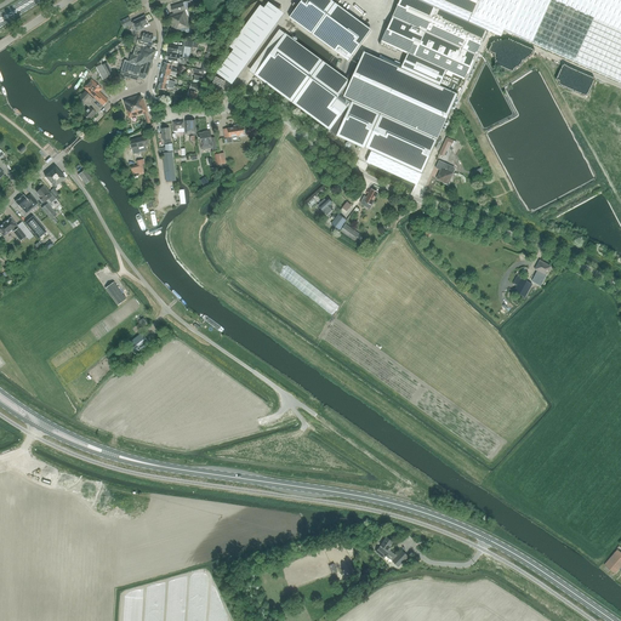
[(194,6),(193,3),(192,0),(187,3),(182,4),(171,7),(174,15),(169,16),(171,20),(170,21),(172,29),(169,30),(171,35),(186,30),(187,34),(193,32),(192,28),(191,29),(184,11),(188,10),(188,9),(194,6)]
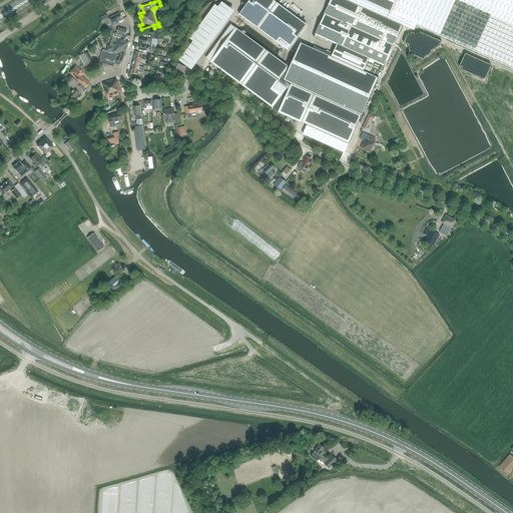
[(249,0),(239,14),(288,49),(307,24),(274,0),(249,0)]
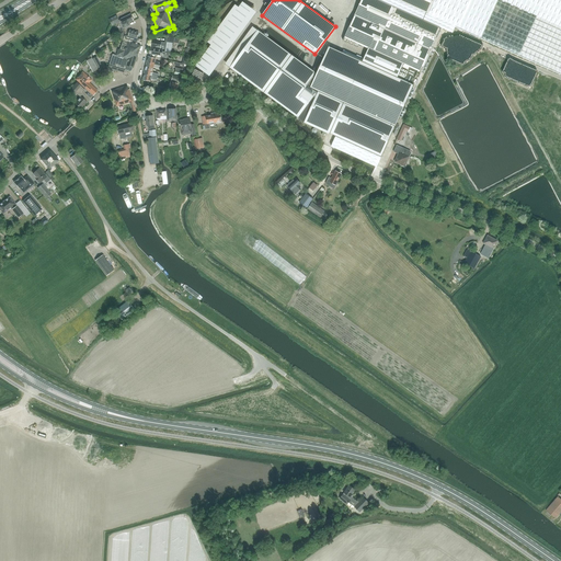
[(317,73),(310,88),(318,91),(395,126),(396,126),(413,86),(411,84),(418,71),(419,72),(430,49),(441,27),(453,33),(455,26),(512,52),(519,55),(560,73),(560,0),(361,0),(344,38),(369,49),(365,58),(364,61),(363,63),(329,47),(323,58),(320,57),(315,70),(313,71),(317,73)]
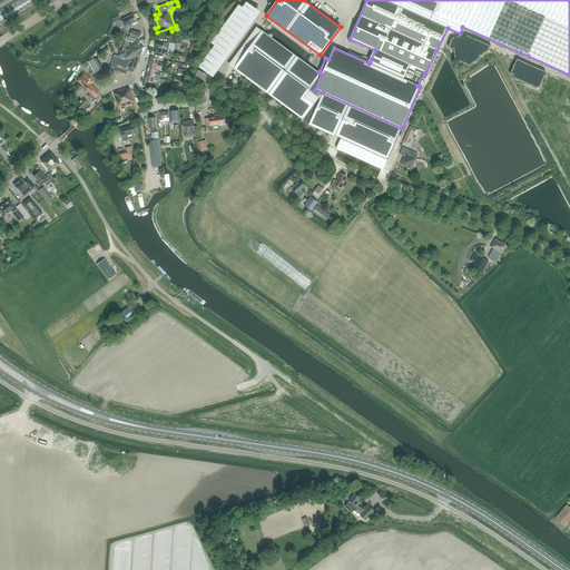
[(215,46),(199,67),(212,76),(258,11),(246,2),(243,8),(239,5),(212,42),(215,46)]
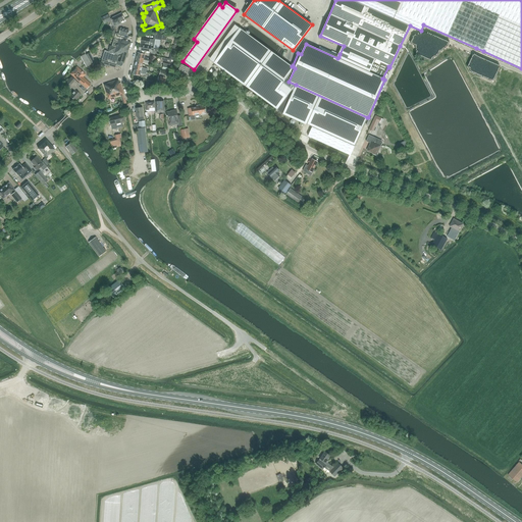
[(121,13),(111,18),(115,27),(121,23),(120,21),(124,19),(121,13)]
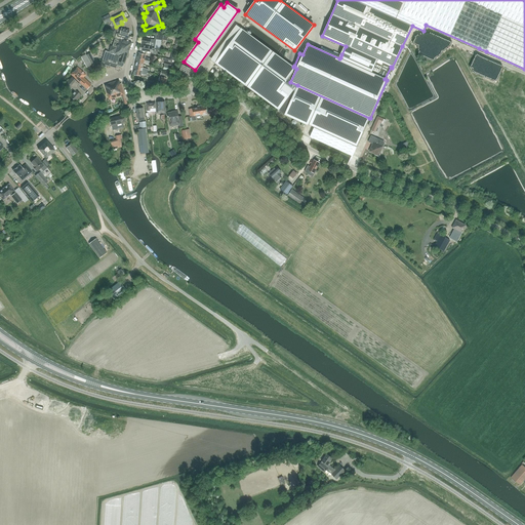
[(105,25),(112,21),(109,14),(102,18),(105,25)]
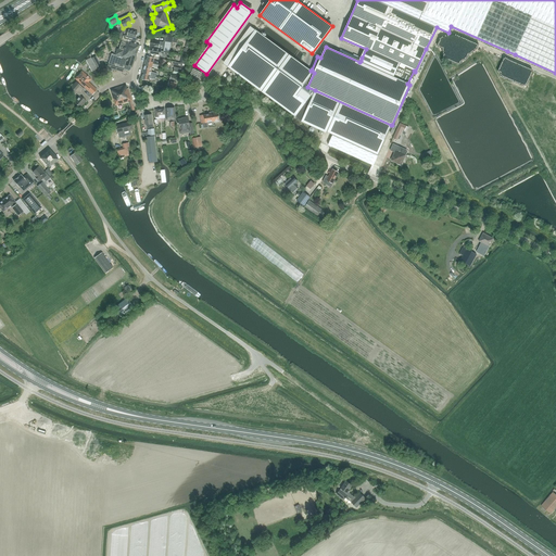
[(229,66),(228,67),(295,117),(297,116),(297,115),(314,91),(315,90),(307,87),(314,73),(311,71),(255,30),(229,66)]
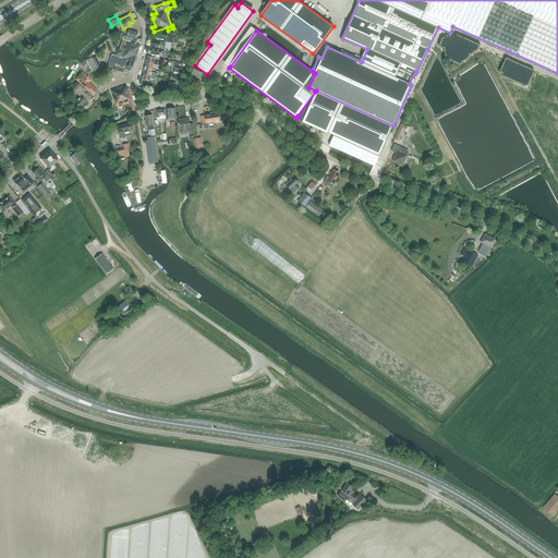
[(112,53),(109,64),(112,65),(110,70),(117,71),(118,67),(130,71),(131,70),(132,68),(133,68),(140,46),(136,45),(137,40),(123,36),(122,41),(120,49),(118,49),(116,55),(112,53)]
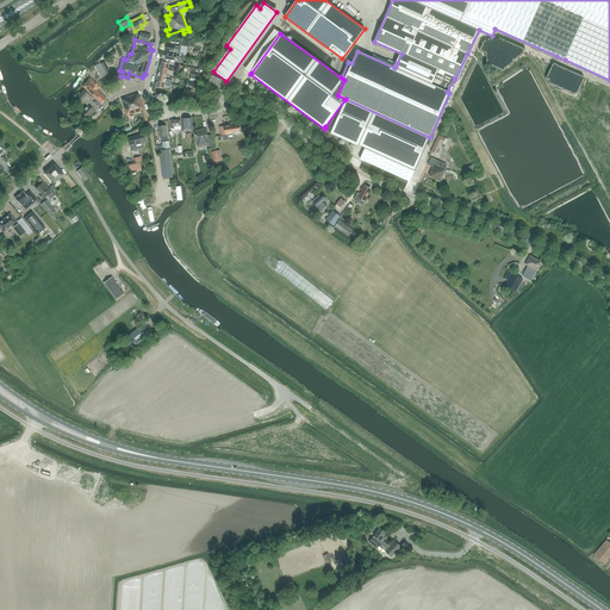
[(180,54),(181,45),(190,47),(194,48),(195,42),(191,41),(190,42),(188,42),(190,41),(187,41),(187,42),(180,41),(180,47),(166,44),(165,51),(180,54)]
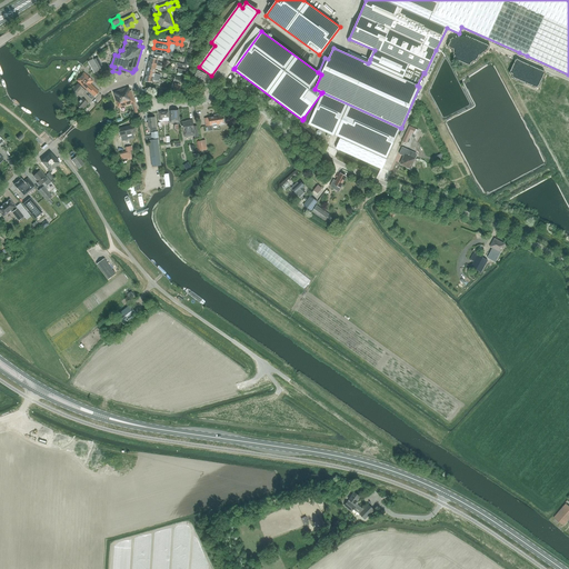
[(197,41),(193,40),(190,40),(190,42),(192,42),(190,50),(188,49),(188,52),(187,52),(186,57),(191,58),(196,43),(197,41)]
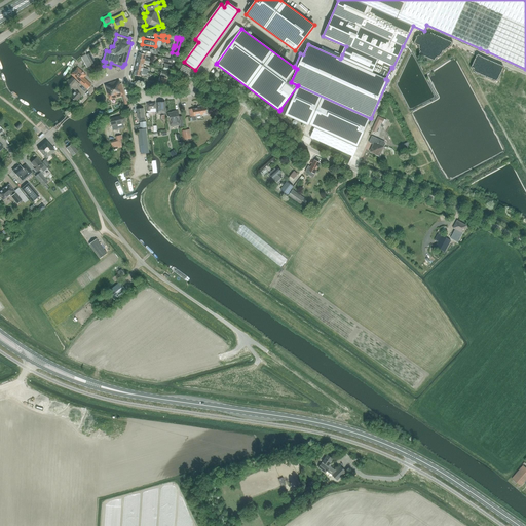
[(91,65),(92,64),(96,63),(90,53),(86,55),(91,65)]
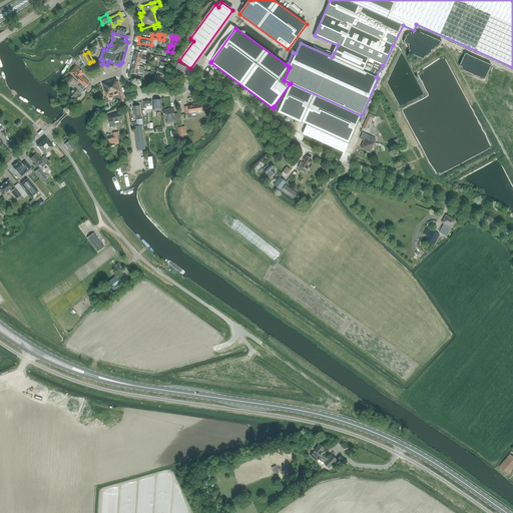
[(84,66),(89,64),(84,53),(79,55),(84,66)]
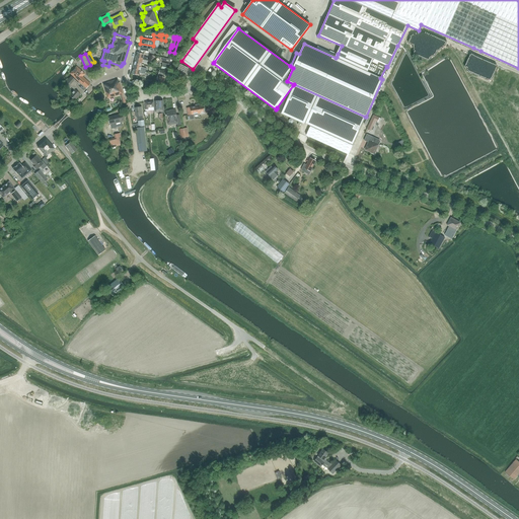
[(73,70),(70,74),(86,88),(90,84),(82,77),(84,74),(80,70),(78,68),(75,72),(73,70)]
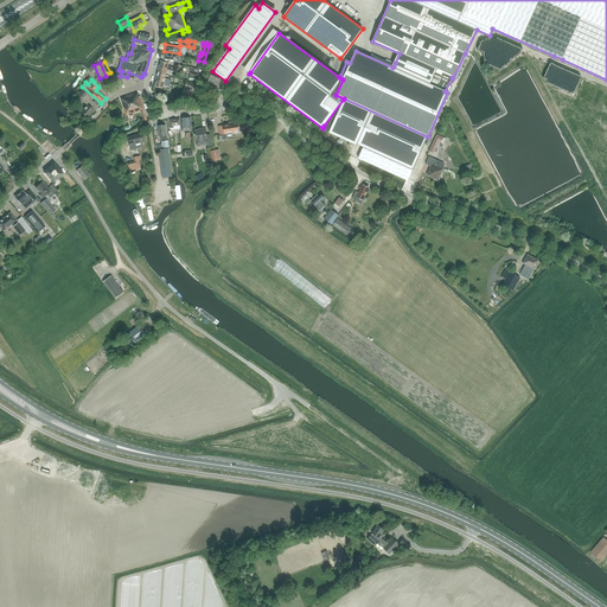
[(94,112),(98,107),(90,100),(91,98),(83,90),(75,97),(78,101),(80,101),(82,103),(83,101),(87,104),(81,112),(87,117),(93,110),(94,112)]
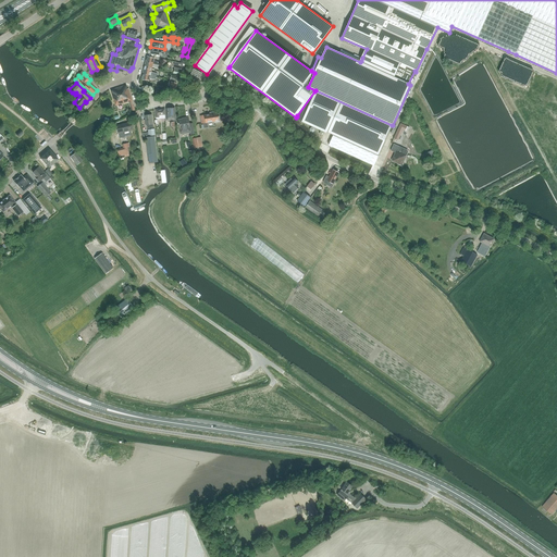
[(126,86),(111,90),(115,106),(132,101),(128,89),(127,89),(126,86)]
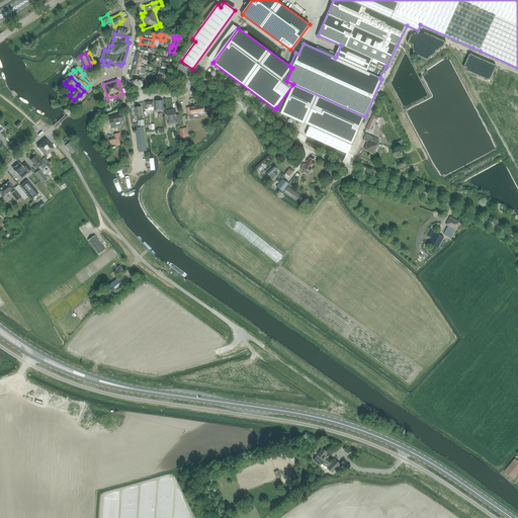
[(275,109),(274,110),(280,114),(280,113),(305,124),(305,123),(310,125),(306,135),(347,154),(364,116),(293,84),(292,85),(276,107),(276,108),(275,109)]
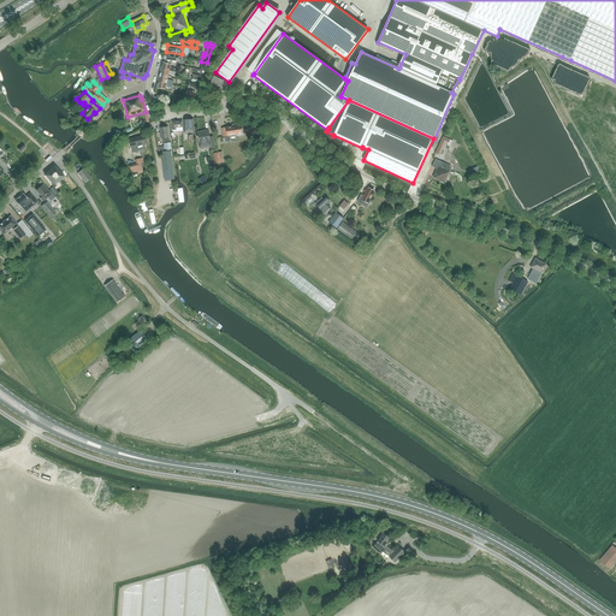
[(182,120),(172,122),(173,130),(173,131),(183,131),(183,128),(182,120)]
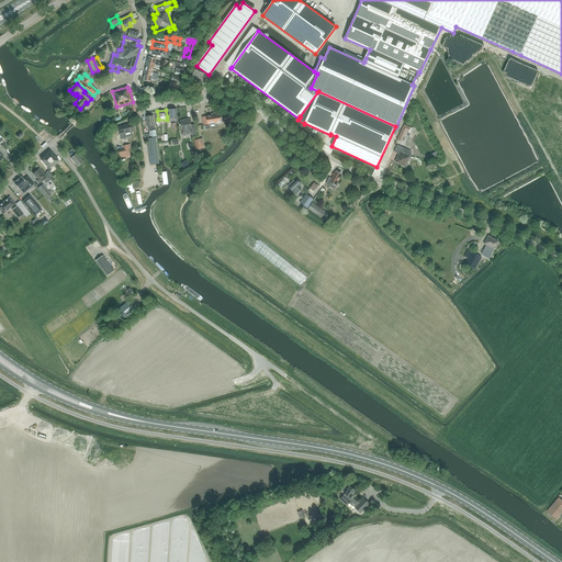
[(177,123),(178,123),(178,121),(177,121),(177,110),(168,110),(169,122),(171,122),(171,124),(171,128),(176,128),(176,133),(177,133),(177,128),(177,123)]
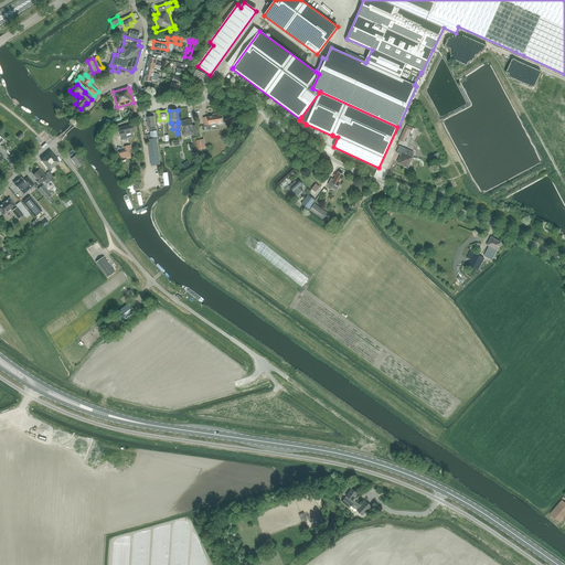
[(223,118),(222,118),(221,113),(216,114),(216,116),(203,117),(204,126),(217,124),(217,125),(224,124),(223,118)]
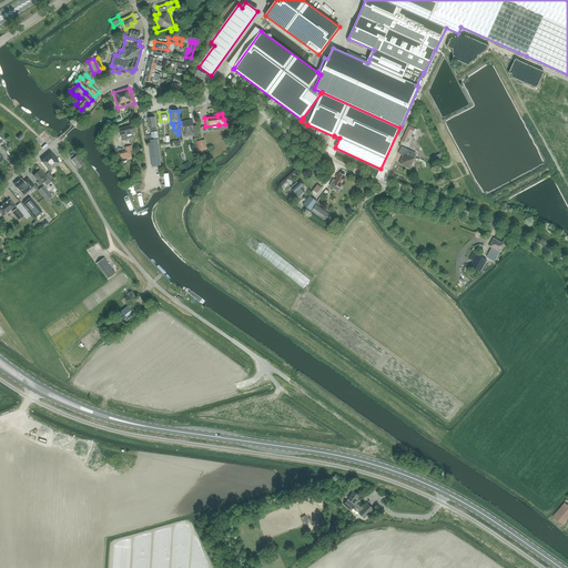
[(184,134),(194,132),(194,138),(199,137),(196,127),(194,127),(193,120),(189,121),(190,122),(182,123),(184,134)]
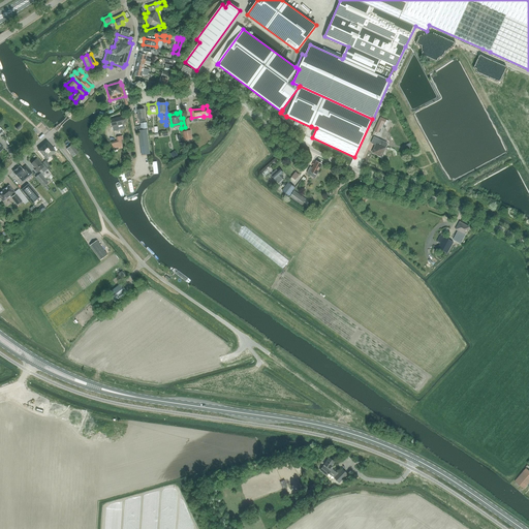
[(123,123),(126,122),(125,116),(111,120),(114,131),(125,129),(123,123)]
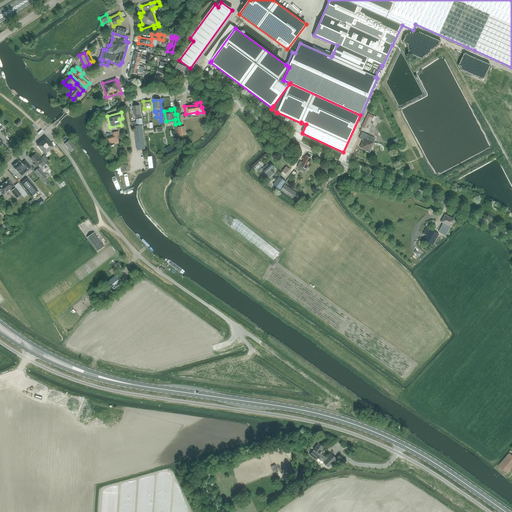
[(368,114),(362,128),(366,129),(370,120),(372,121),(374,116),(368,114)]
